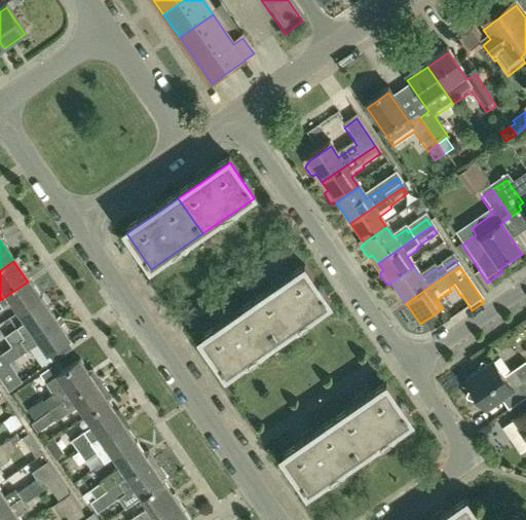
[(274,292),(253,306),(277,342),(329,306),(304,270),(292,280),(274,292)]
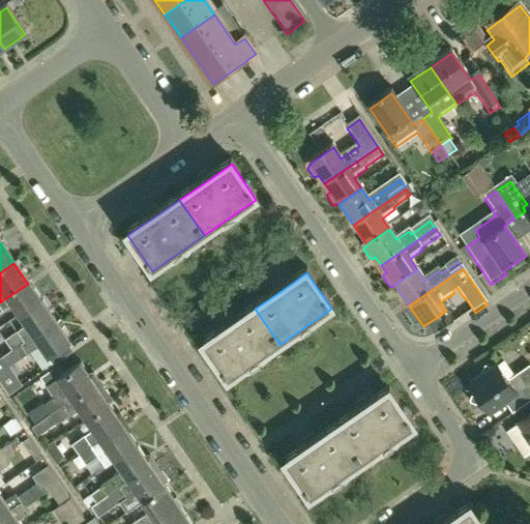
[(28,284),(0,302),(0,317),(11,310),(19,320),(41,304),(32,290),(28,284)]
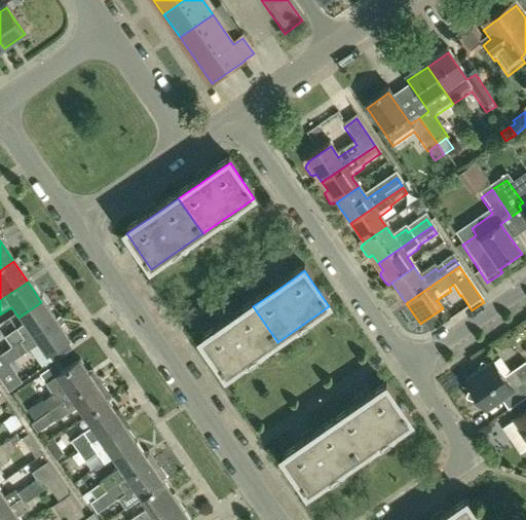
[(26,328),(5,342),(12,353),(55,323),(41,302),(19,318),(26,328)]
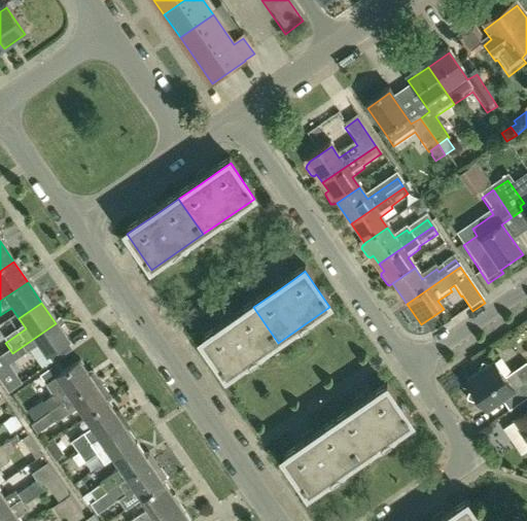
[(226,378),(278,343),(253,307),(233,321),(215,334),(202,342),(226,378)]
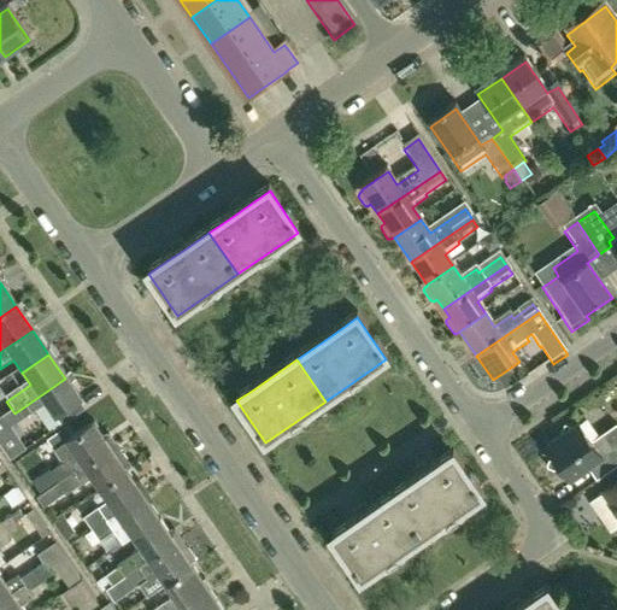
[(15,414),(1,422),(10,433),(46,408),(56,421),(82,403),(65,379),(15,414)]
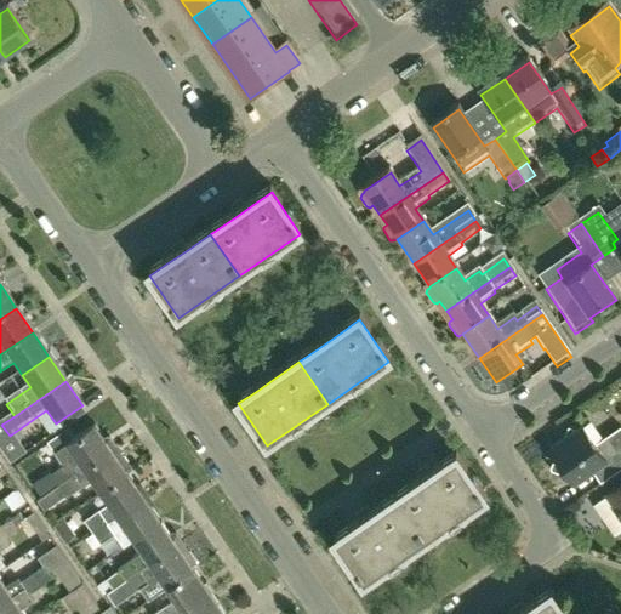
[(1,425),(0,425),(0,454),(10,470),(26,459),(10,436),(1,425)]
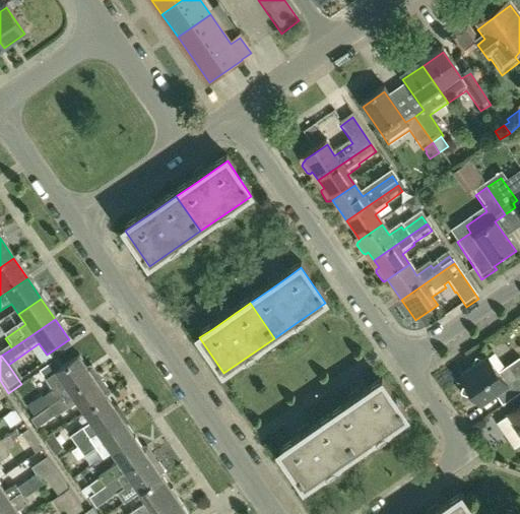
[(51,410),(93,381),(79,361),(58,375),(56,377),(46,383),(54,394),(44,400),(51,410)]
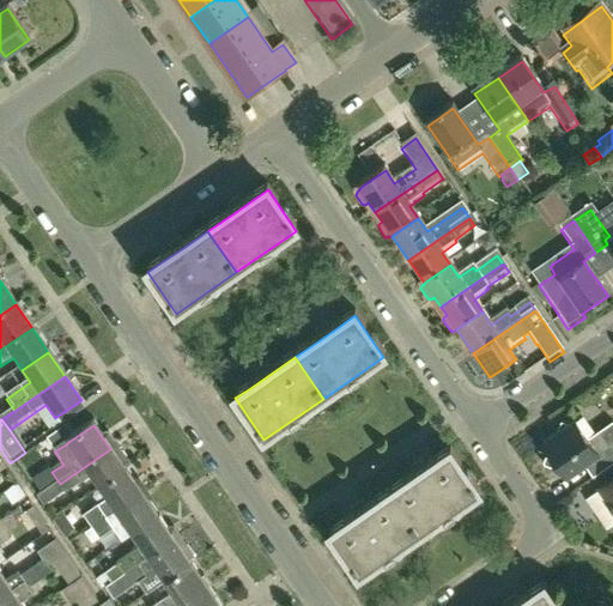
[(612,468),(612,426),(588,444),(576,426),(571,430),(562,426),(556,441),(545,449),(548,455),(542,468),(556,474),(559,471),(566,482),(584,470),(593,483),(612,468)]
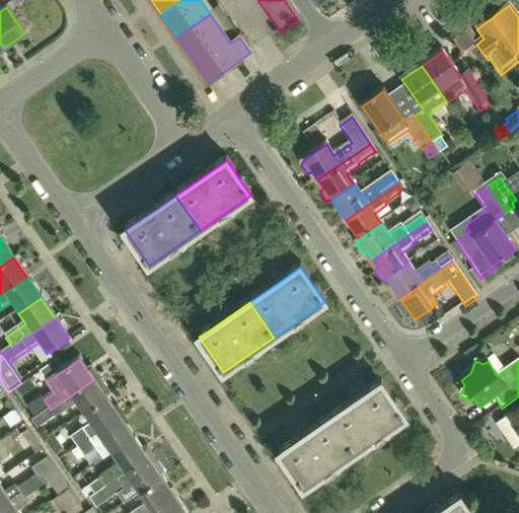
[(52,366),(41,374),(46,382),(56,376),(58,374),(52,366)]
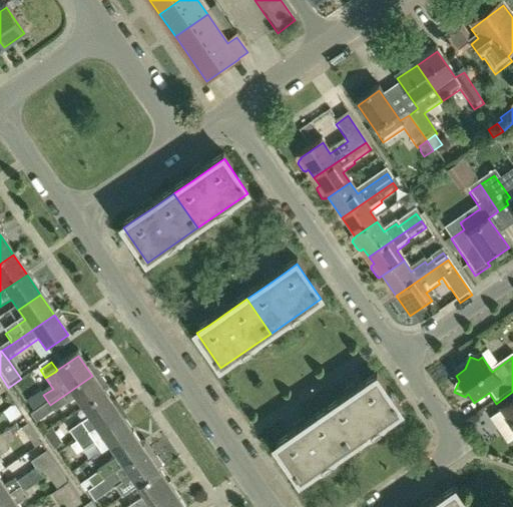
[(83,412),(105,396),(107,394),(108,391),(100,380),(96,383),(92,376),(50,405),(31,418),(36,426),(55,414),(56,415),(76,401),(83,412)]
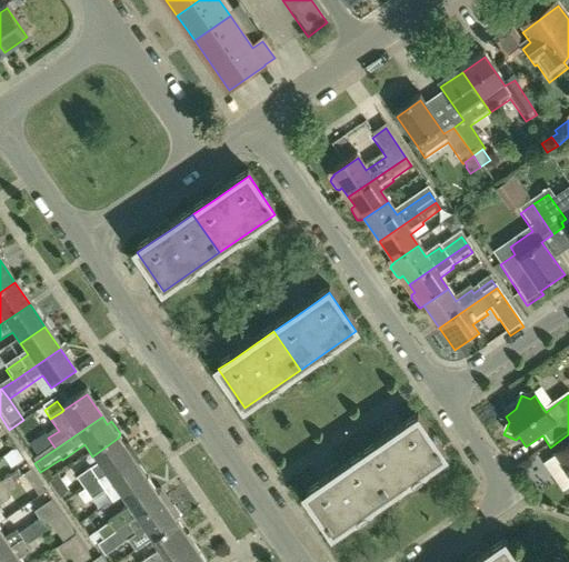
[(386,442),(362,458),(389,497),(446,458),(419,419),(405,430),(386,442)]
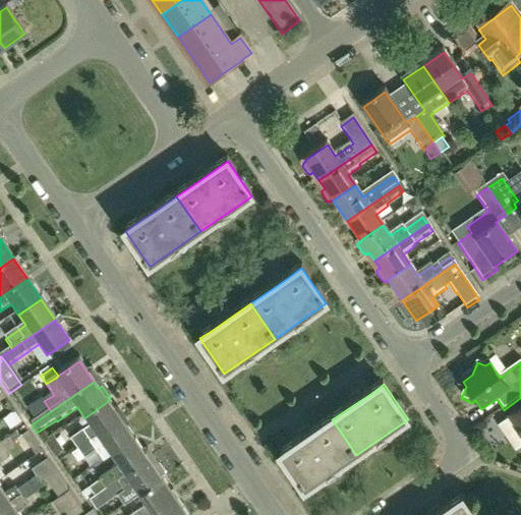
[(78,451),(121,422),(107,402),(84,418),(91,427),(72,441),(78,451)]
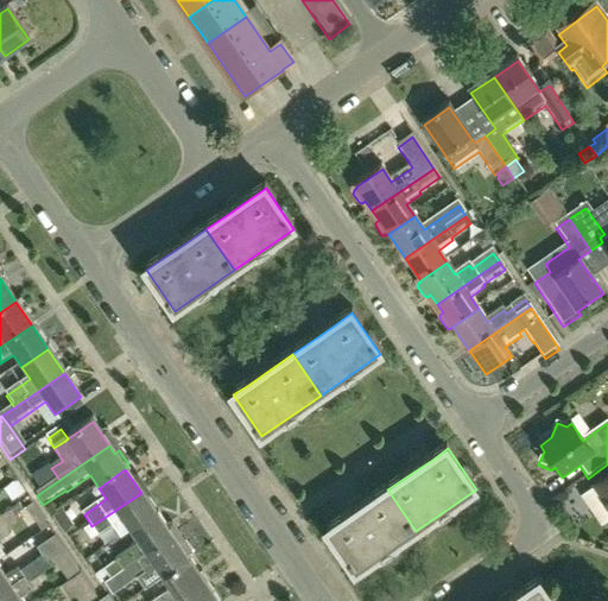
[(607,479),(595,489),(596,491),(582,500),(602,530),(607,525),(607,479)]
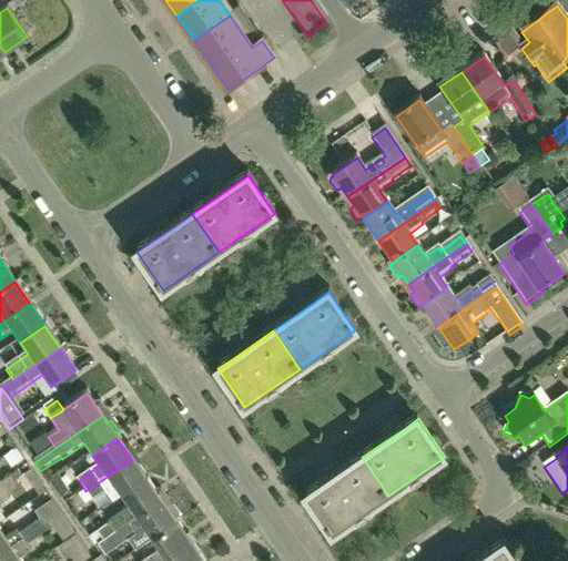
[(333,534),(388,496),(362,457),(340,473),(321,486),(306,496),(333,534)]
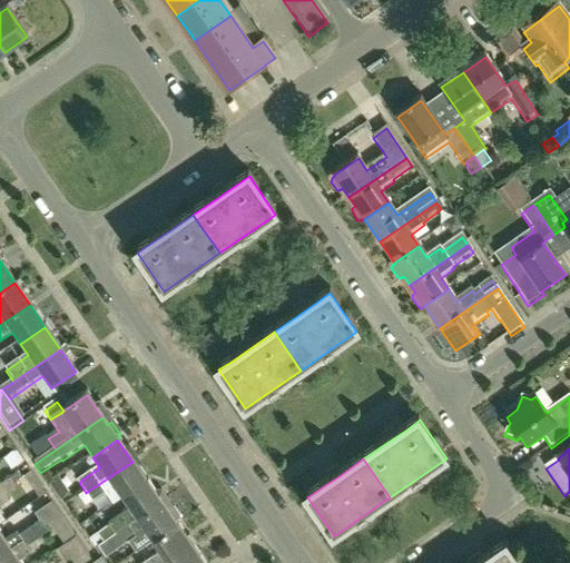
[(148,484),(133,462),(86,493),(94,503),(106,495),(114,506),(123,501),(148,484)]
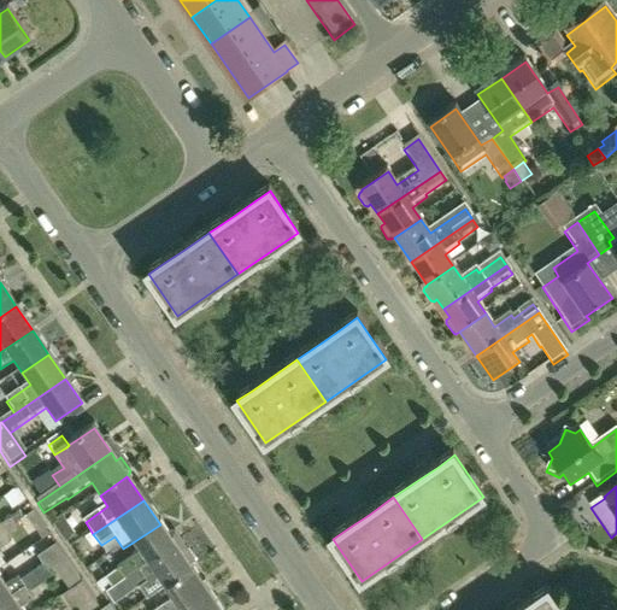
[(10,522),(0,528),(9,541),(19,534),(15,528),(23,522),(19,516),(11,521),(10,522)]
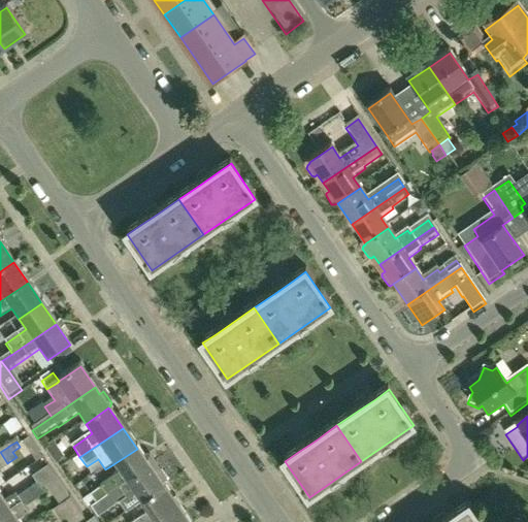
[(51,448),(42,454),(45,459),(54,470),(58,467),(61,462),(51,448)]
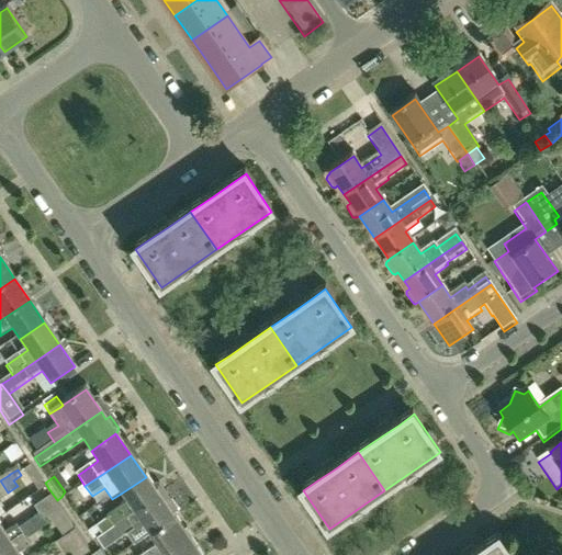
[(102,539),(160,498),(146,477),(121,494),(128,505),(107,519),(108,521),(96,529),(102,537),(102,539)]
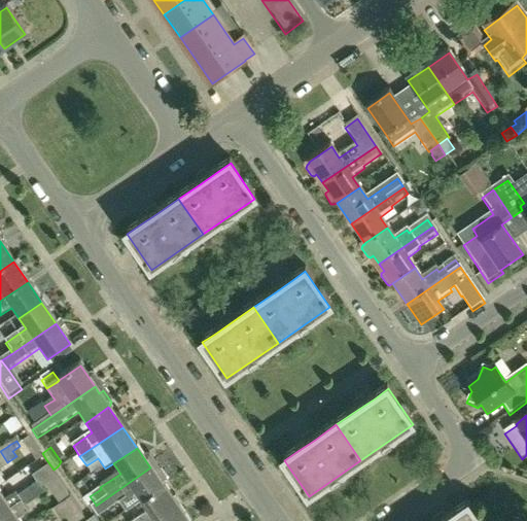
[(0,451),(0,472),(10,465),(7,462),(0,451)]
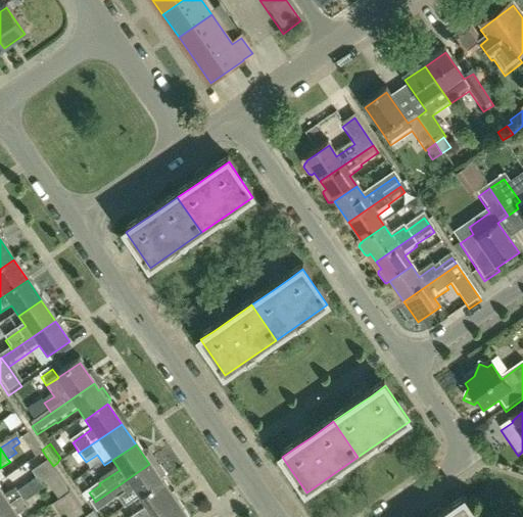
[(154,471),(149,464),(95,502),(95,501),(91,504),(98,514),(133,489),(140,500),(163,484),(165,483),(167,479),(160,471),(156,470),(154,471)]
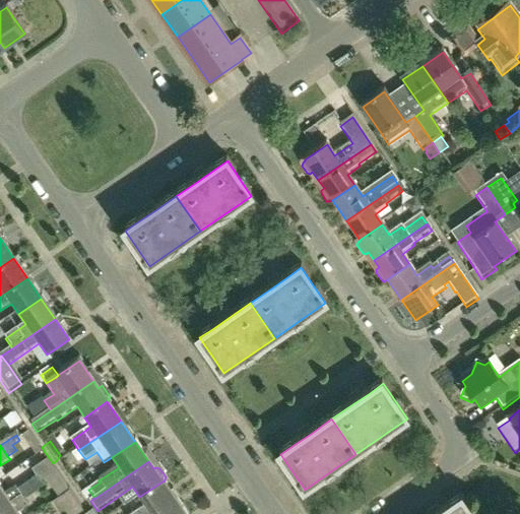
[(45,482),(55,473),(47,462),(31,472),(37,479),(26,486),(33,496),(43,490),(40,485),(45,482)]
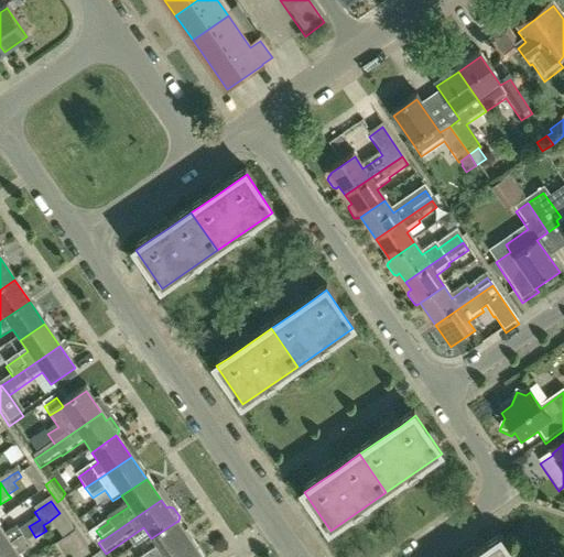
[(172,556),(191,544),(176,522),(151,538),(159,549),(148,556),(172,556)]
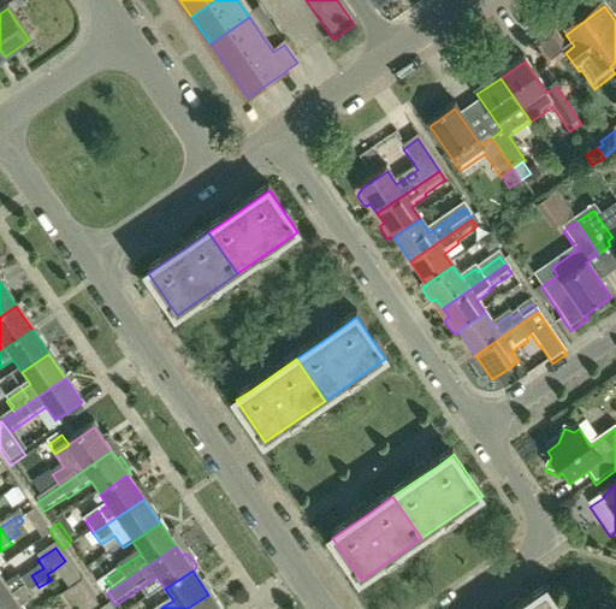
[(23,608),(33,602),(28,596),(39,587),(31,575),(19,584),(24,590),(0,605),(0,608),(23,608)]
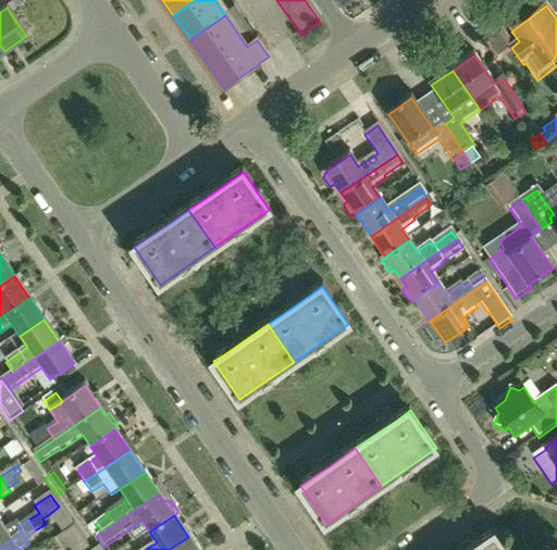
[(0,547),(22,533),(17,527),(15,524),(3,532),(0,526),(0,547)]
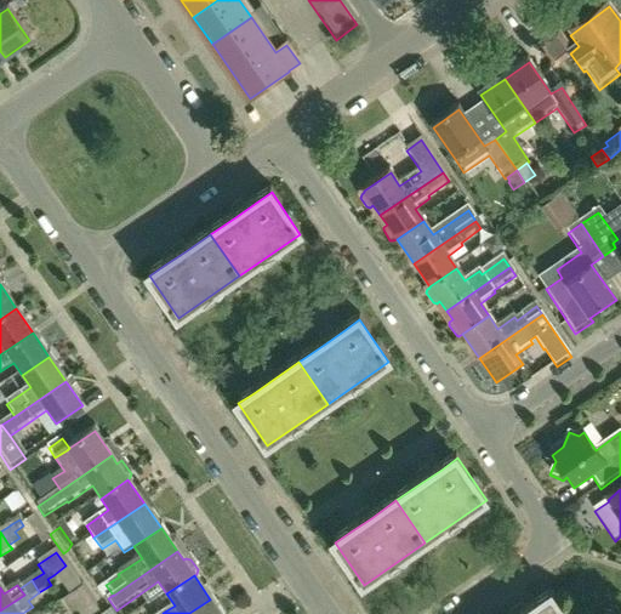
[(100,613),(83,590),(70,598),(63,603),(69,613),(78,613),(100,613)]
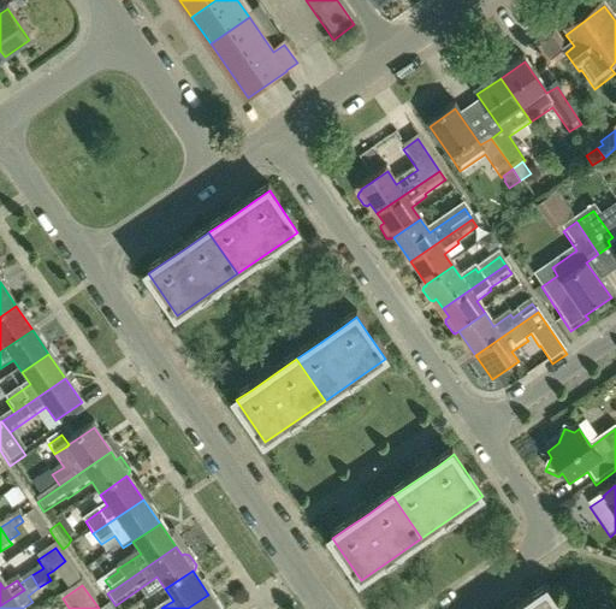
[(560,608),(548,590),(531,602),(522,608),(560,608)]
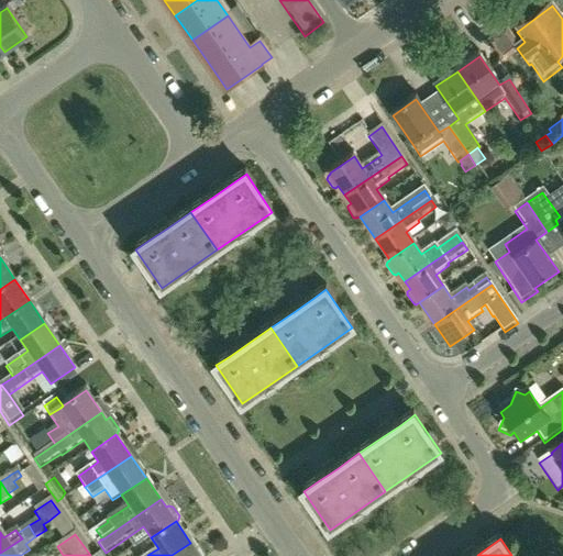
[(199,555),(190,543),(172,555),(199,555)]
